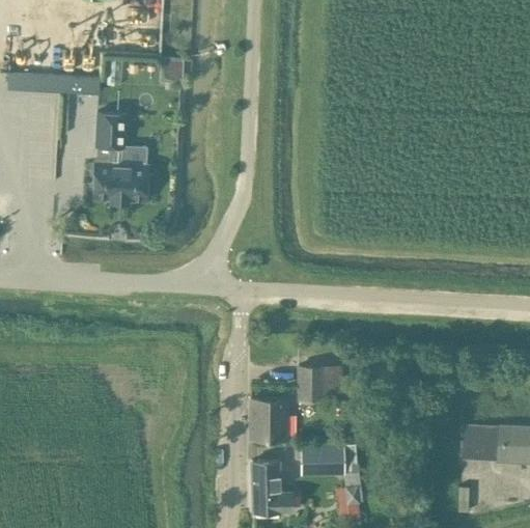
[(7,91),(100,94),(100,77),(7,74),(7,91)]
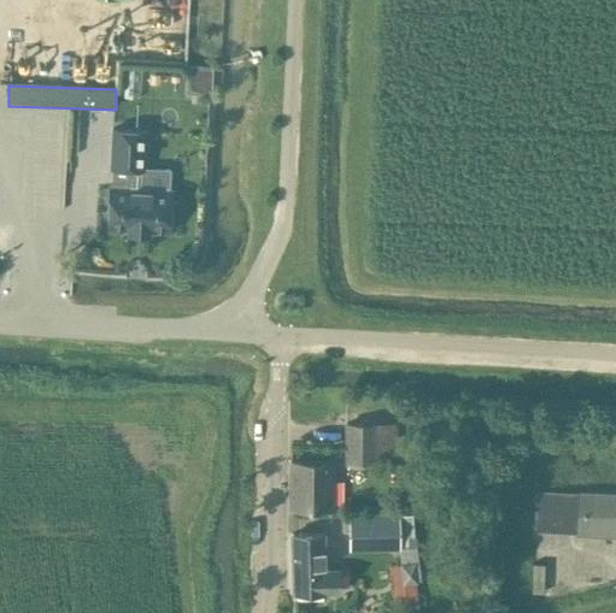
[(111,190),(109,231),(129,233),(129,236),(150,237),(151,234),(171,235),(171,224),(179,224),(180,205),(172,205),(172,193),(141,192),(142,172),(144,172),(146,134),(115,133),(112,171),(115,171),(113,190),(111,190)]
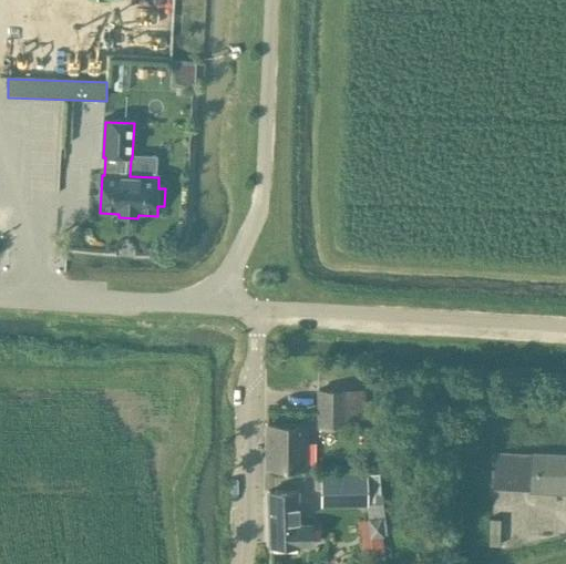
[(367,390),(317,392),(317,427),(367,428),(367,390)]
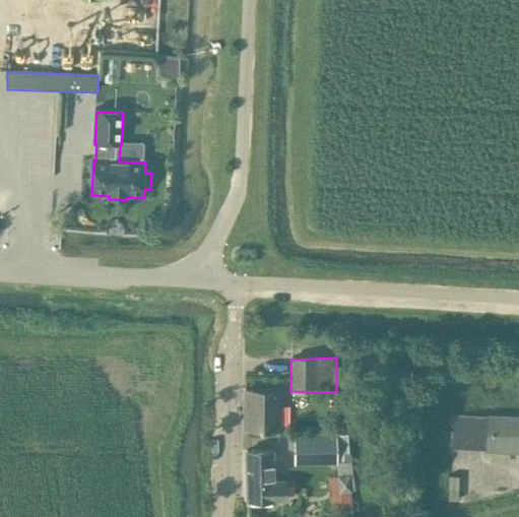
[(246,431),(279,431),(280,392),(246,392),(246,431)]
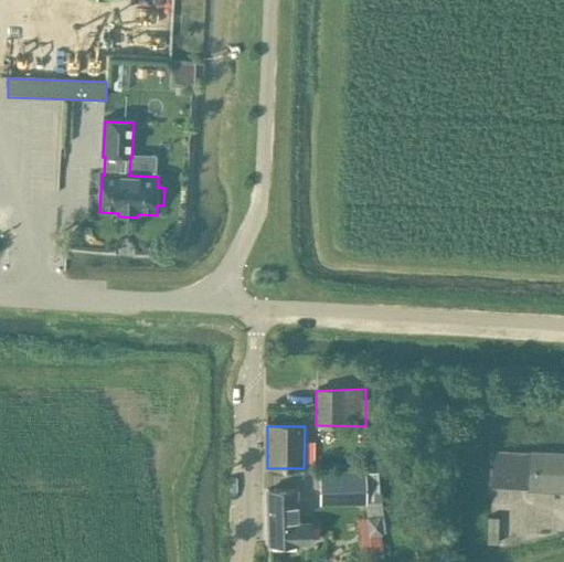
[(493,449),(492,467),(490,489),(528,490),(528,492),(563,494),(563,453),(530,453),(529,465),(509,464),(510,449),(493,449)]
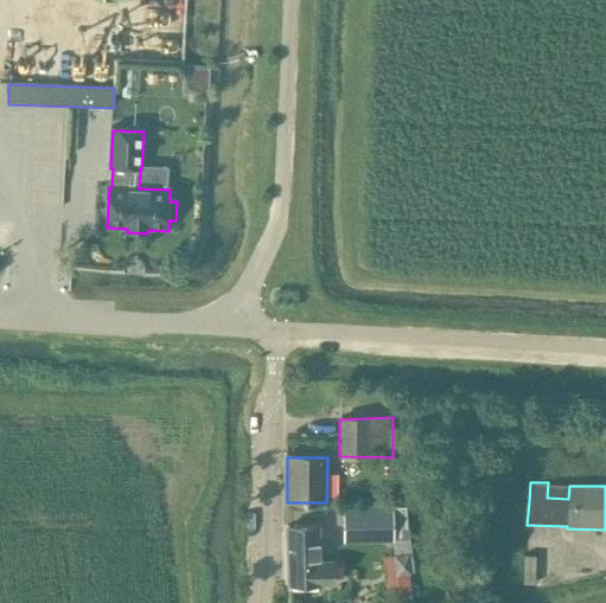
[(395,508),(346,508),(346,540),(396,539),(395,508)]
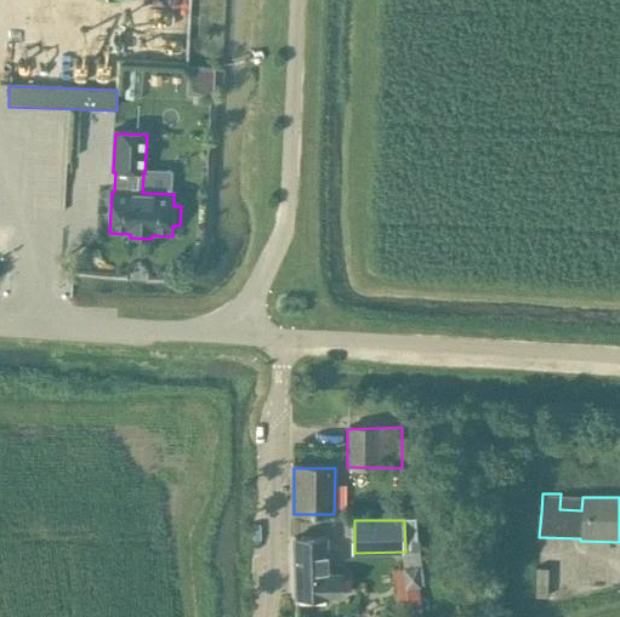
[(295,542),(295,550),(296,599),(343,598),(343,575),(326,576),(325,549),(326,541),(295,542)]
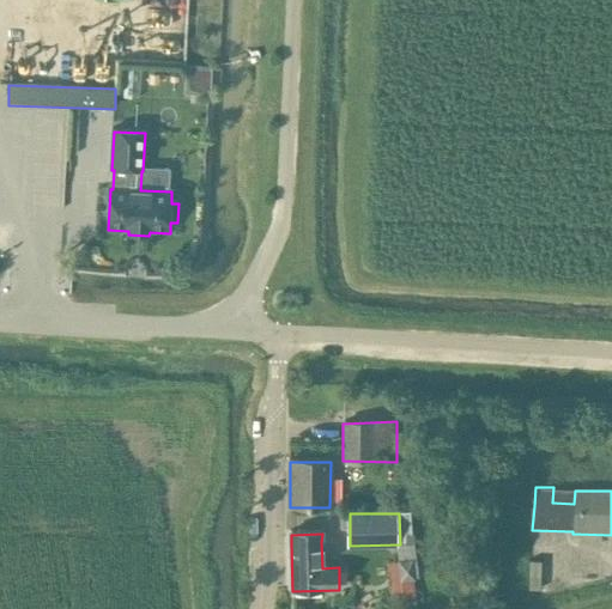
[(416,582),(414,560),(398,561),(398,564),(389,565),(391,582),(401,580),(401,583),(416,582)]
